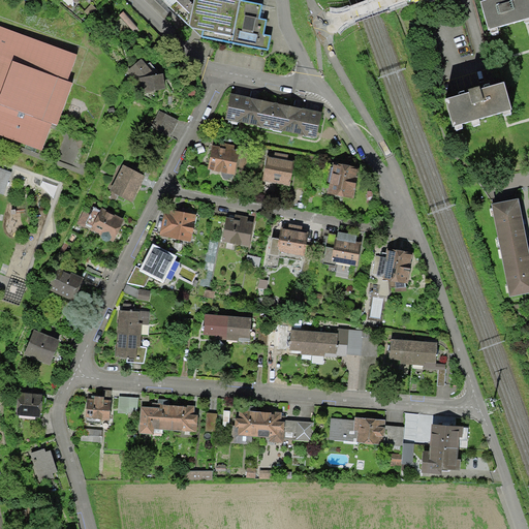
[(237,0),(160,0),(188,27),(203,30),(201,37),(269,51),(272,36),(265,35),(268,21),(260,19),(263,5),(237,0)]
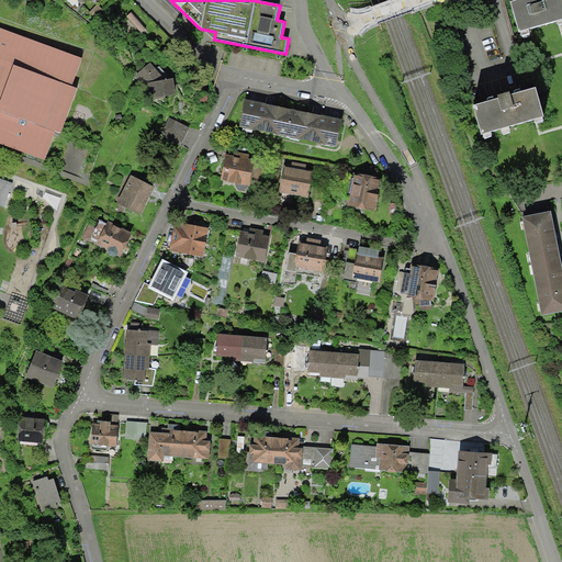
[(561,0),(515,0),(510,1),(519,31),(561,18),(561,0)]
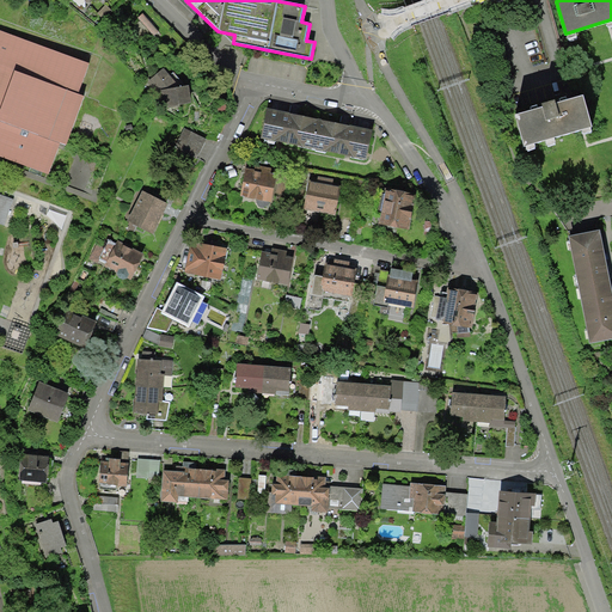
[(89,63),(0,30),(0,157),(48,175),(60,144),(67,146),(84,97),(77,95),(89,63)]
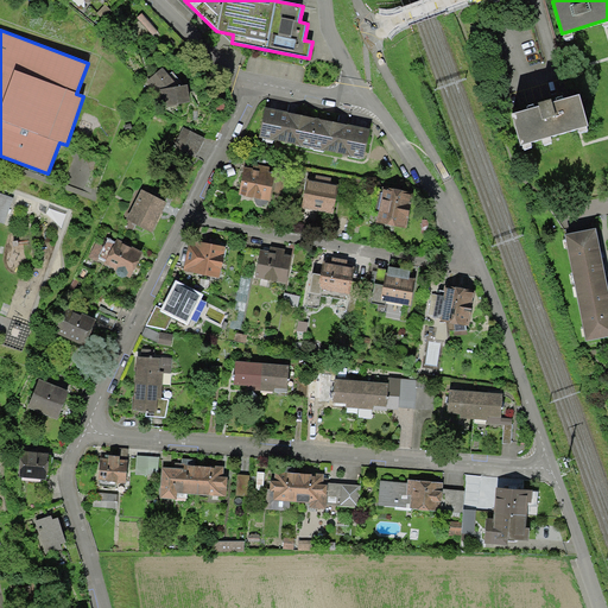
[(185,86),(172,71),(168,75),(162,68),(147,81),(158,92),(163,96),(164,107),(190,103),(188,86),(185,86)]
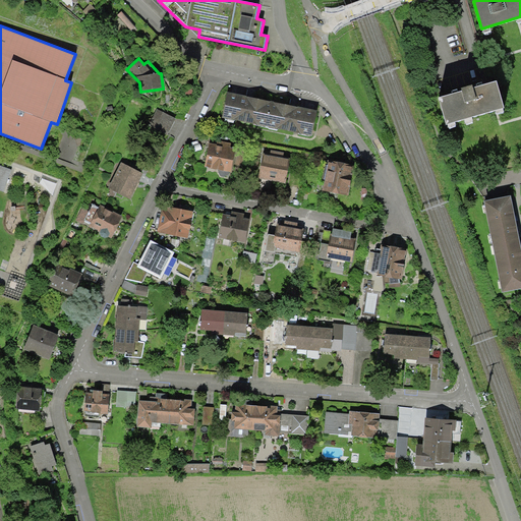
[(464,93),(440,100),(448,127),(506,109),(498,82),(474,90),(474,88),(464,91),(464,93)]
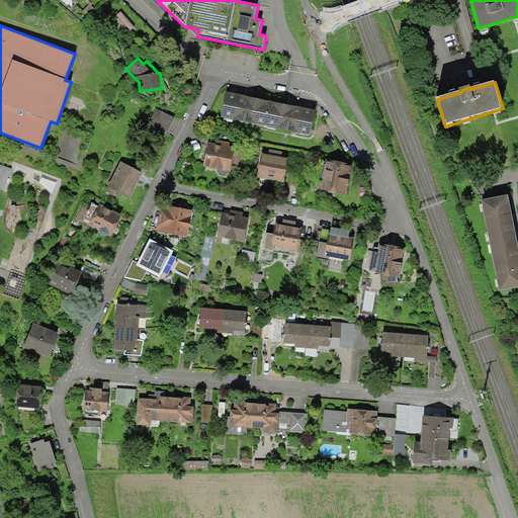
[(270,101),(227,92),(222,117),(265,126),(270,101)]
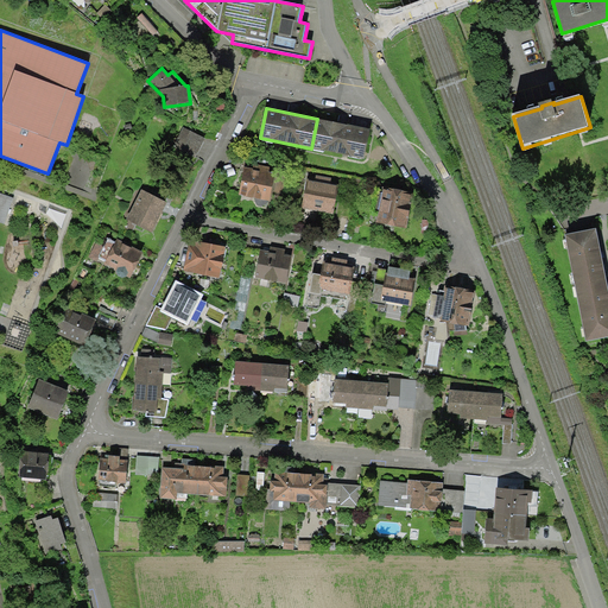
[(372,130),(317,119),(311,149),(365,160),(372,130)]
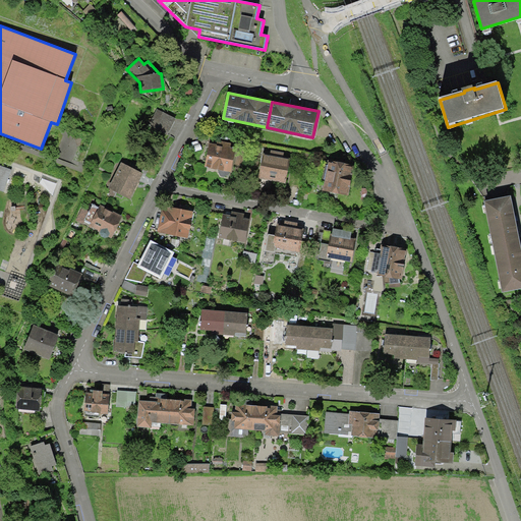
[(175,118),(157,109),(147,129),(165,138),(175,118)]
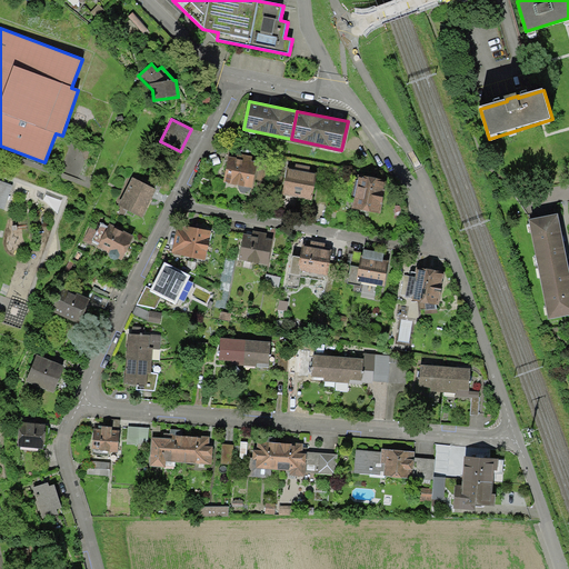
[(237,161),(230,160),(226,185),(251,189),(256,165),(250,163),(250,159),(238,157),(237,161)]
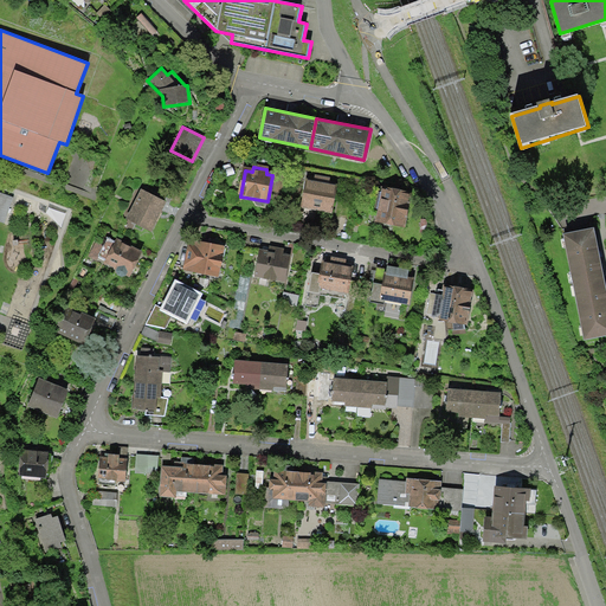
[(315,184),(309,182),(304,208),(333,214),(337,188),(329,186),(330,180),(316,178),(315,184)]
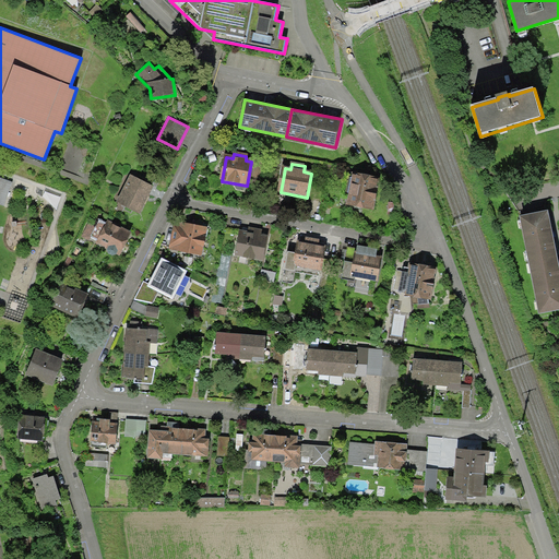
[(154,186),(130,175),(116,203),(140,214),(154,186)]
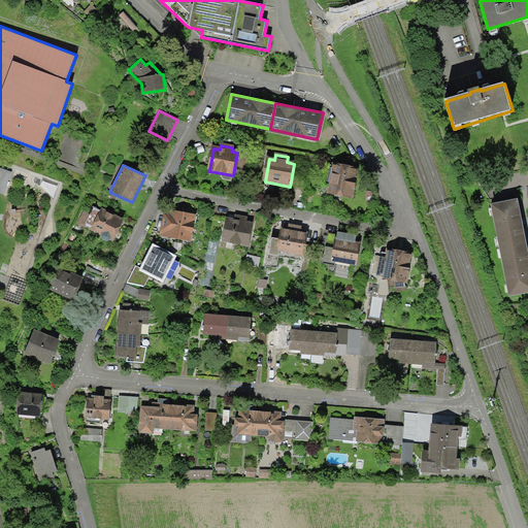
[(356,172),(333,168),(328,194),(352,198),(356,172)]
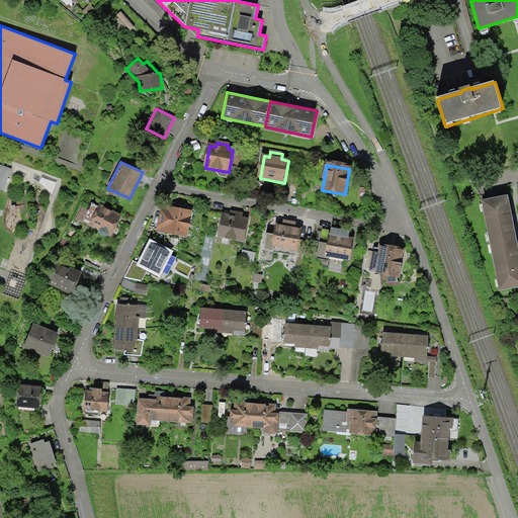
[(12,171),(0,166),(0,189),(4,191),(12,171)]
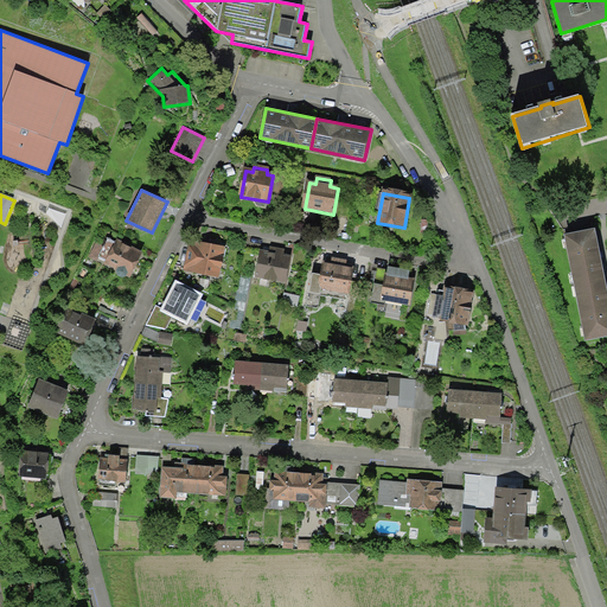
[(606,281),(596,230),(567,237),(588,342),(606,338),(606,281)]
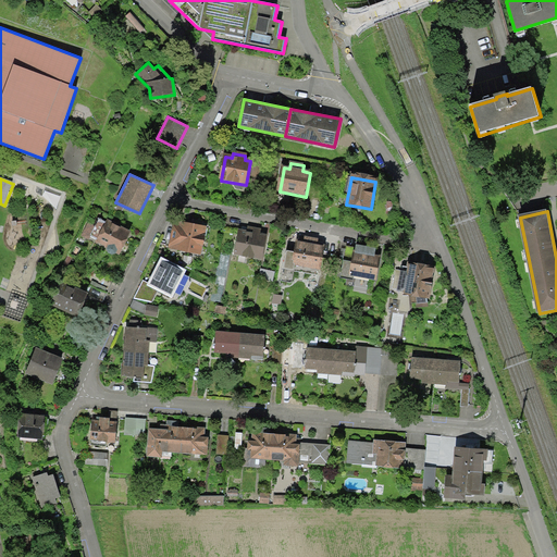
[(118,255),(130,232),(94,213),(82,236),(108,249),(108,252),(112,255),(115,254),(118,255)]
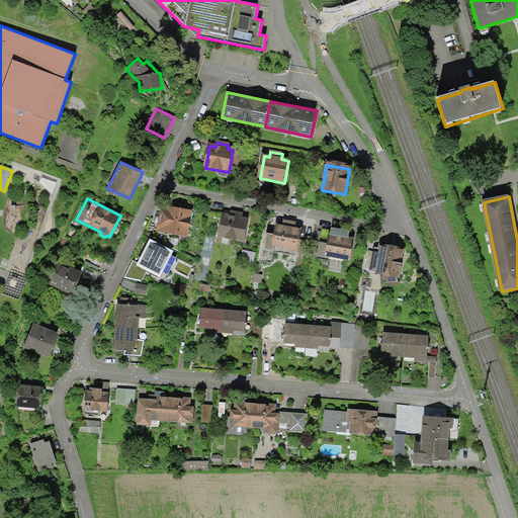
[(191,213),(161,208),(157,231),(187,236),(191,213)]
